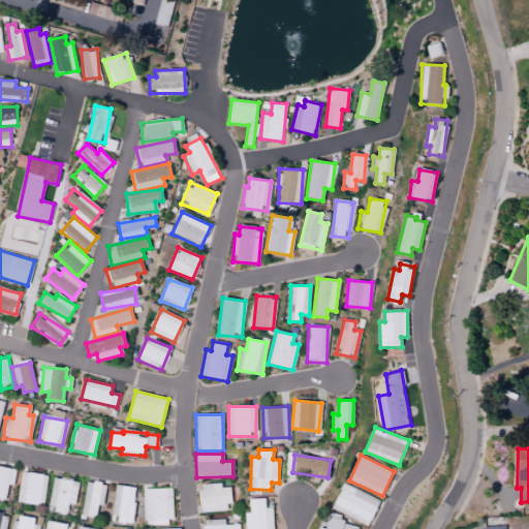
[(12,486),(14,468),(0,466),(0,498),(5,499),(7,485),(12,486)]
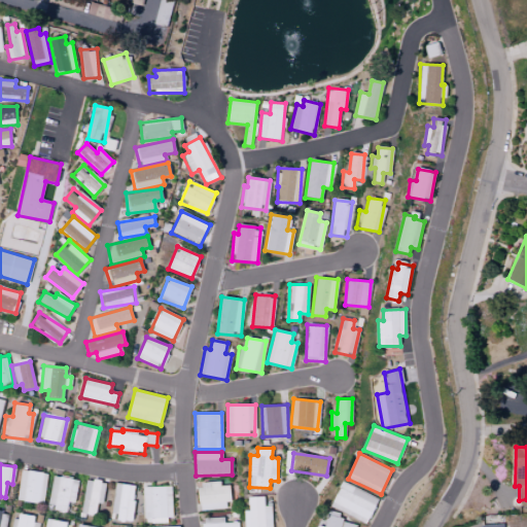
[(18,500),(43,502),(46,472),(20,470),(18,500)]
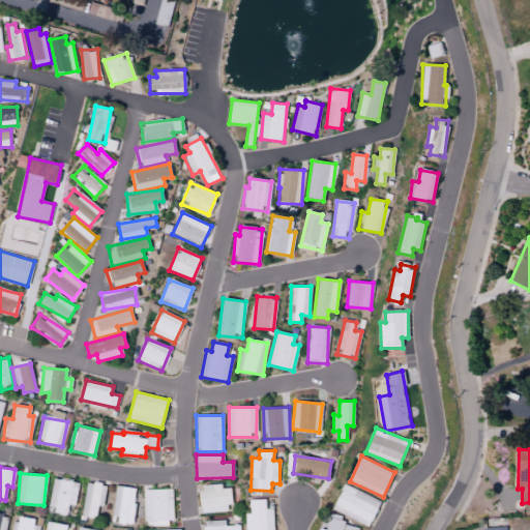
[(47,509),(67,513),(69,505),(74,506),(79,483),(54,478),(47,509)]
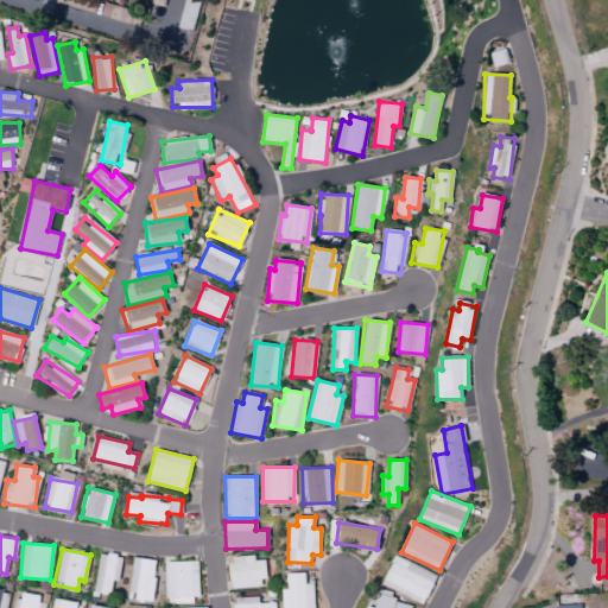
[(100,552),(93,593),(109,595),(112,580),(118,581),(122,556),(100,552)]
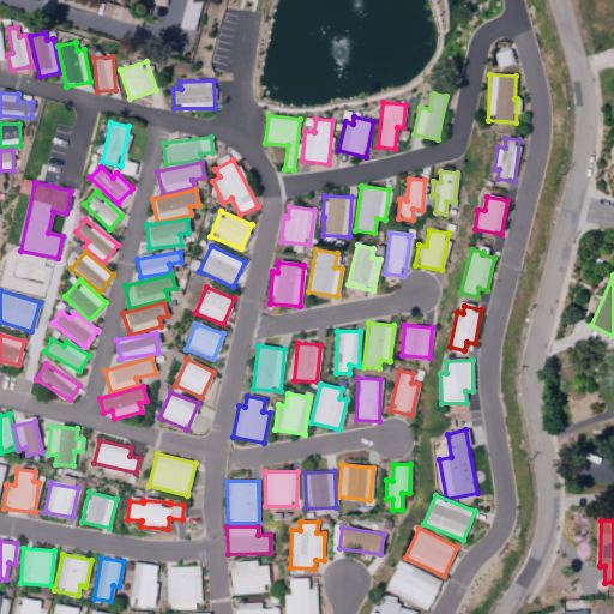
[(268,593),(265,565),(257,566),(257,561),(232,563),(233,594),(268,593)]
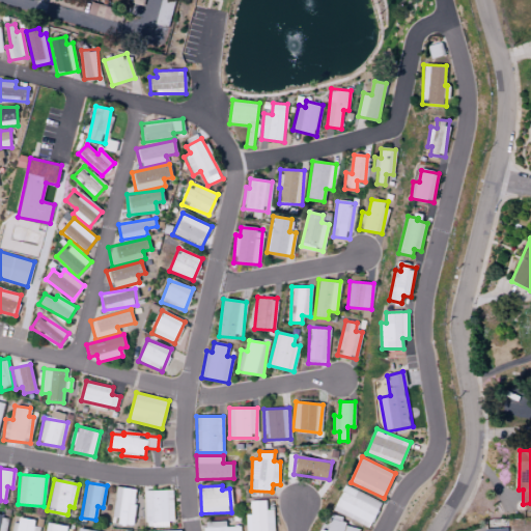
[(382,502),(345,485),(334,510),(369,527),(382,502)]
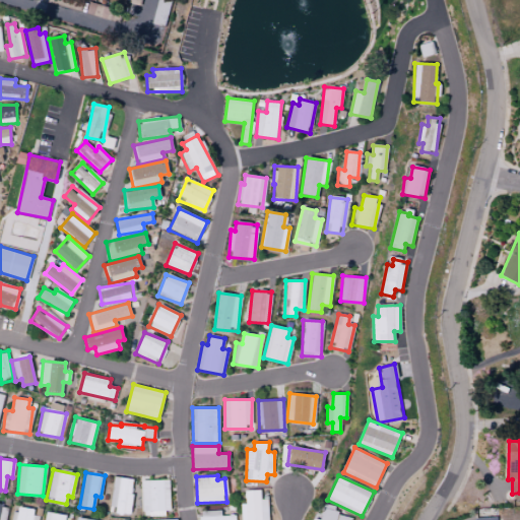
[(130,513),(133,478),(113,476),(110,511),(130,513)]
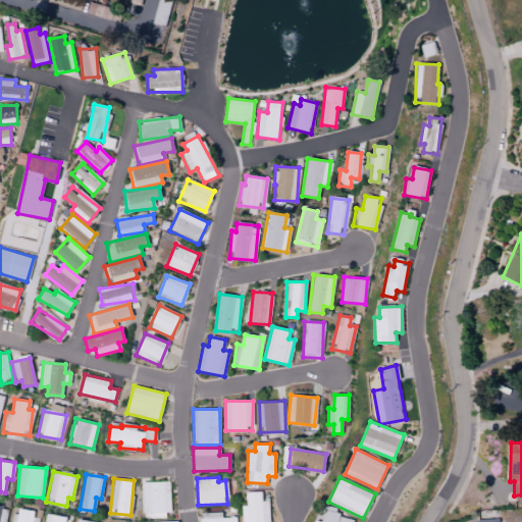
[(170,516),(169,481),(142,482),(143,517),(170,516)]
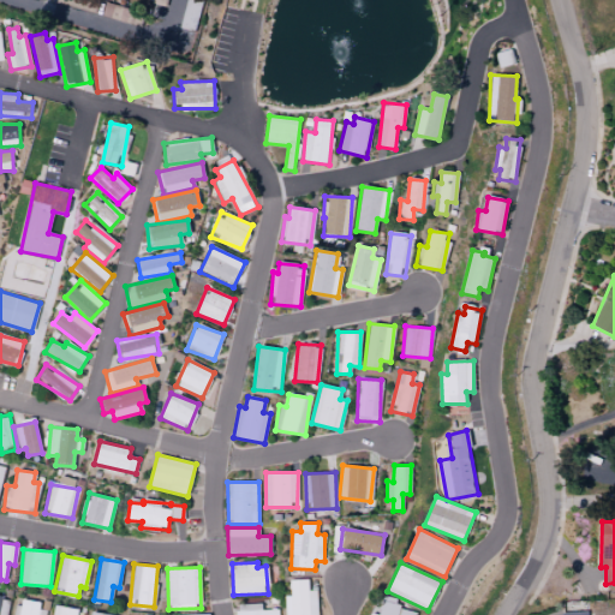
[(309,579),(291,580),(291,596),(285,596),(286,614),(317,614),(317,590),(309,591),(309,579)]
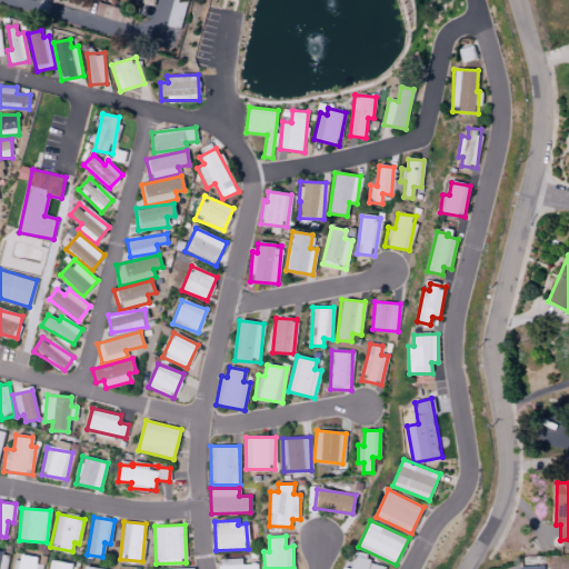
[(39,568),(41,558),(13,556),(11,568),(39,568)]
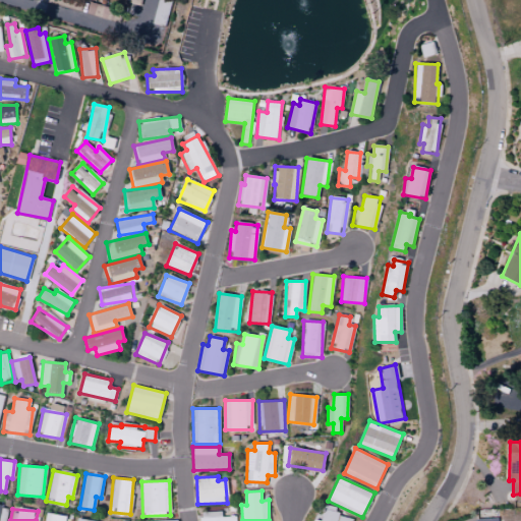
[(221,511),(201,512),(201,520),(233,520),(233,516),(222,517),(221,511)]
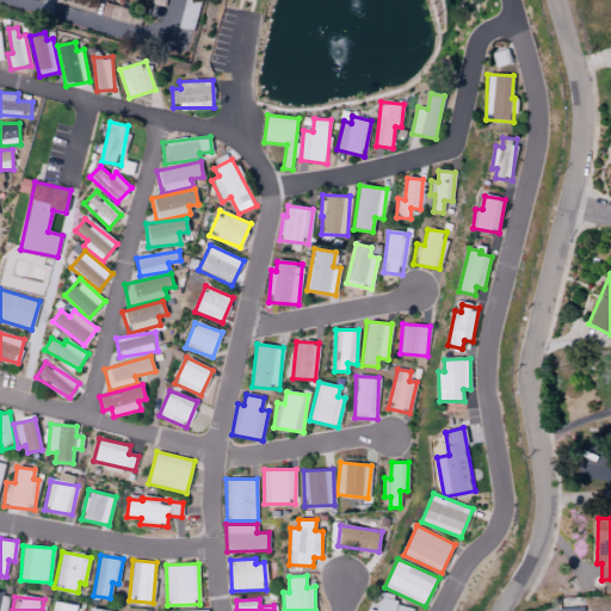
[(413,610),(414,605),(382,599),(380,610),(370,609),(369,610),(413,610)]
